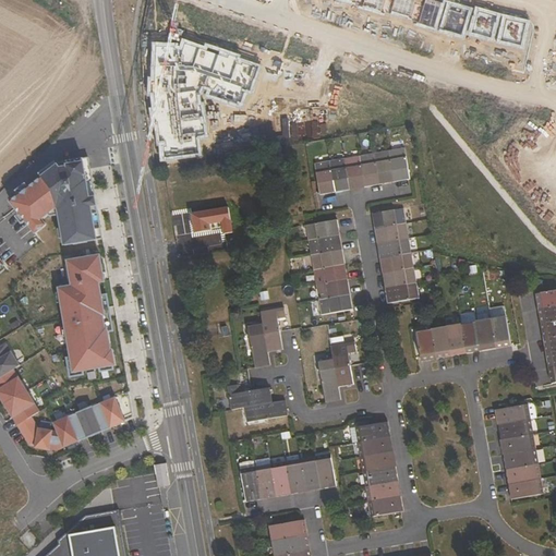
[(403,146),(388,148),(394,179),(394,180),(401,179),(401,178),(409,176),(403,146)]
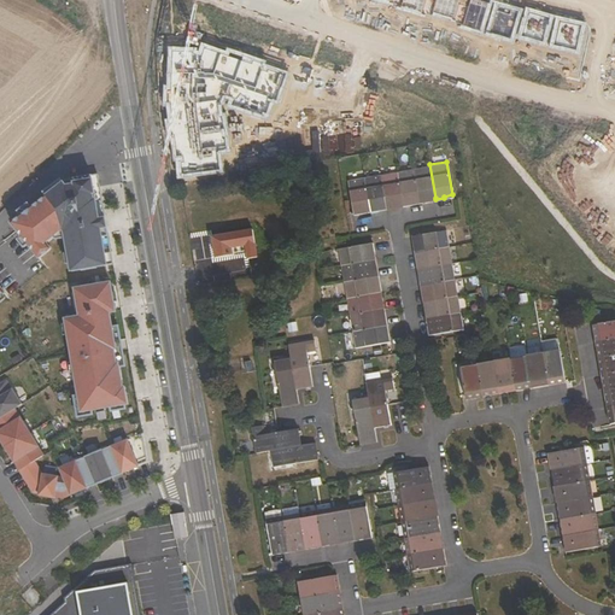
[(435,198),(429,164),(414,168),(420,200),(420,203),(428,200),(428,199),(435,198)]
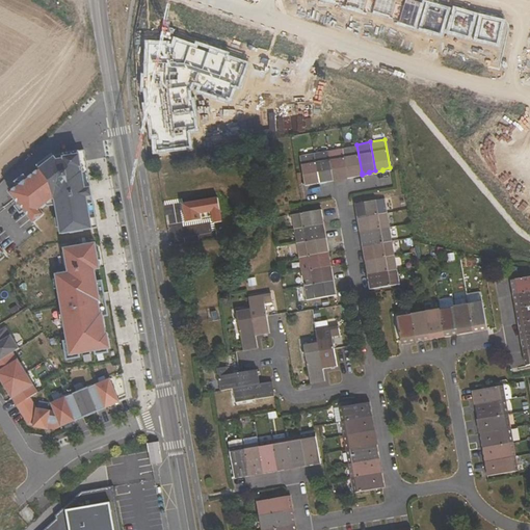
[(362,173),(356,144),(342,147),(347,175),(347,177),(354,176),(354,174),(362,173)]
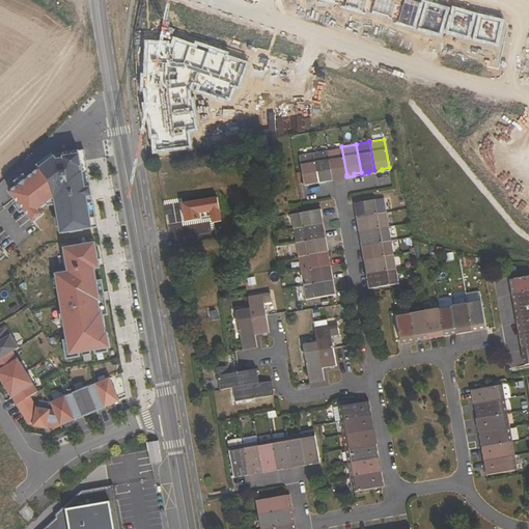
[(341,146),(327,149),(332,177),(332,179),(339,177),(338,176),(346,174),(341,146)]
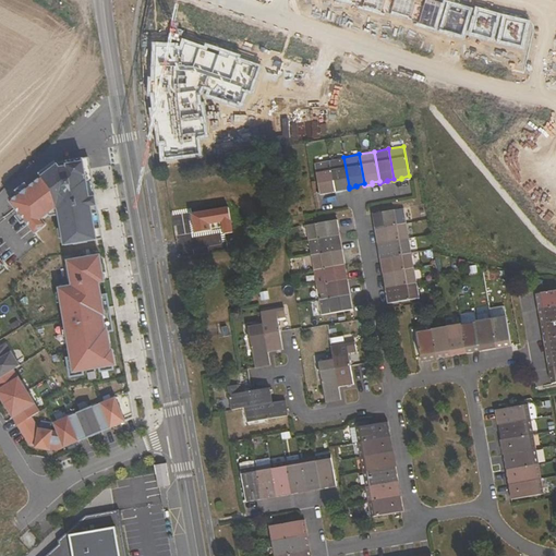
[(343,157),(328,159),(334,189),(335,191),(341,190),(341,188),(349,186),(343,157)]
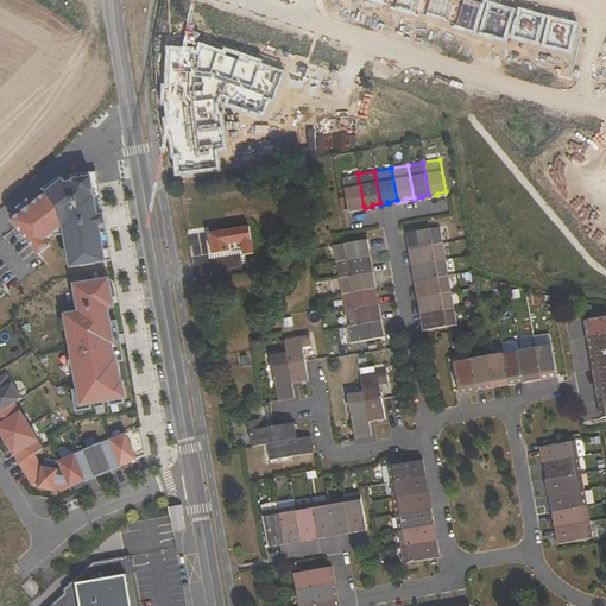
[(354,207),(364,206),(358,174),(342,176),(348,208),(348,210),(355,209),(354,207)]
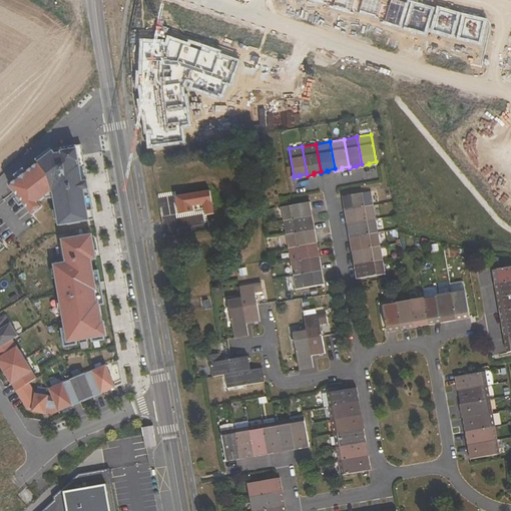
[(53,192),(57,223),(89,218),(77,148),(50,151),(9,184),(31,215),(43,205),(40,203),(53,192)]
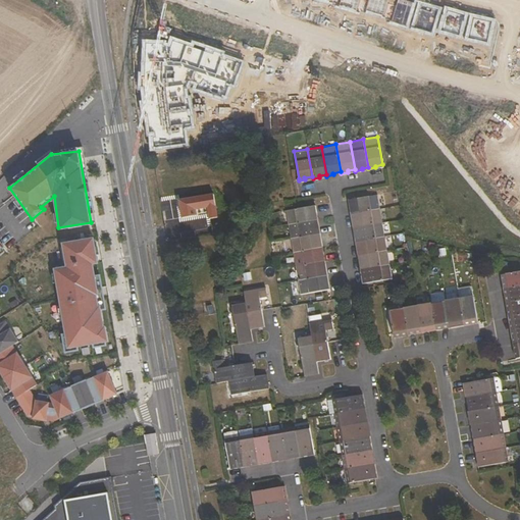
[(351,211),(378,207),(376,193),(347,199),(348,206),(350,205),(351,211)]
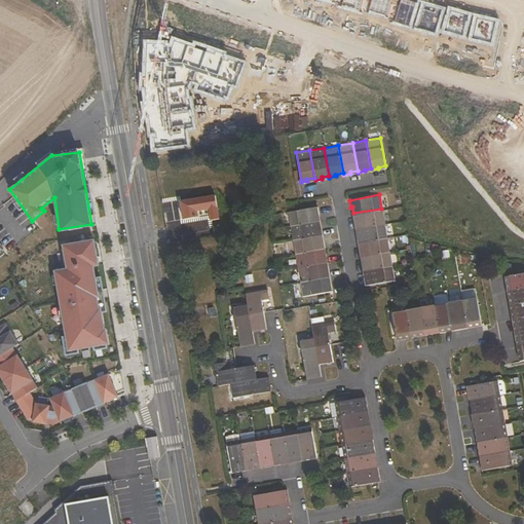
[(188,211),(216,206),(214,195),(186,199),(188,211)]
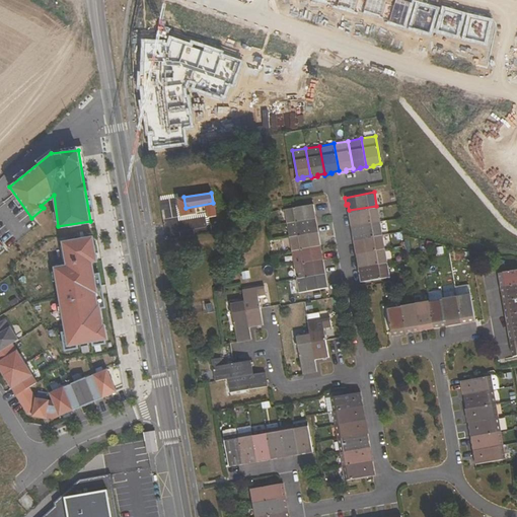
[(283,208),(285,222),(313,217),(314,217),(313,210),(311,210),(310,203),(283,208)]
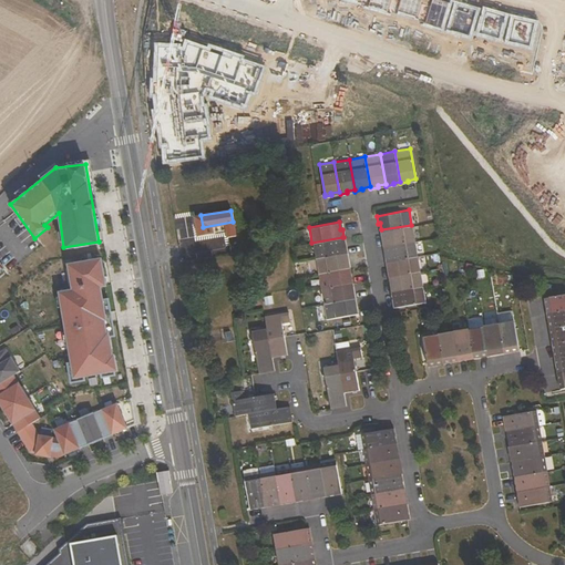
[(383,238),(384,245),(414,239),(411,225),(381,229),(379,230),(381,238),(383,238)]
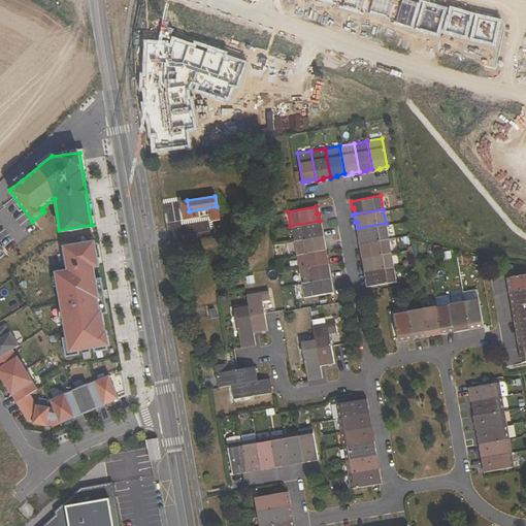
[(290,226),(293,239),(321,235),(323,234),(321,227),(320,228),(319,221),(290,226)]
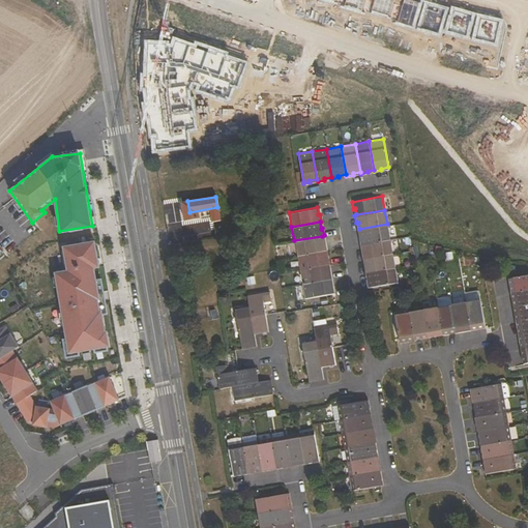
[(360,236),(361,243),(389,238),(387,224),(359,229),(357,230),(358,237),(360,236)]
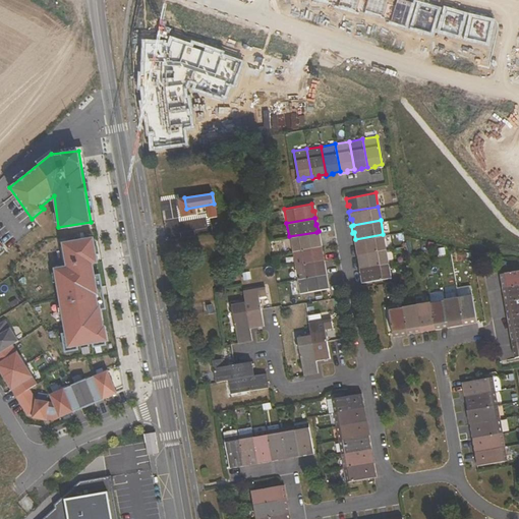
[(289,236),(291,250),(319,246),(321,245),(320,238),(318,238),(316,232),(289,236)]
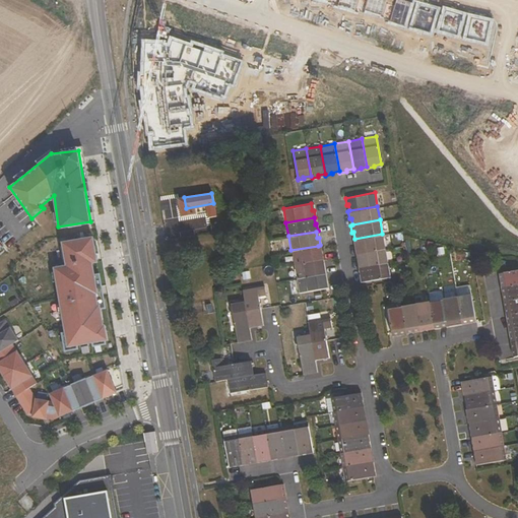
[(355,246),(358,253),(384,249),(382,234),(354,239),(352,239),(353,246),(355,246)]
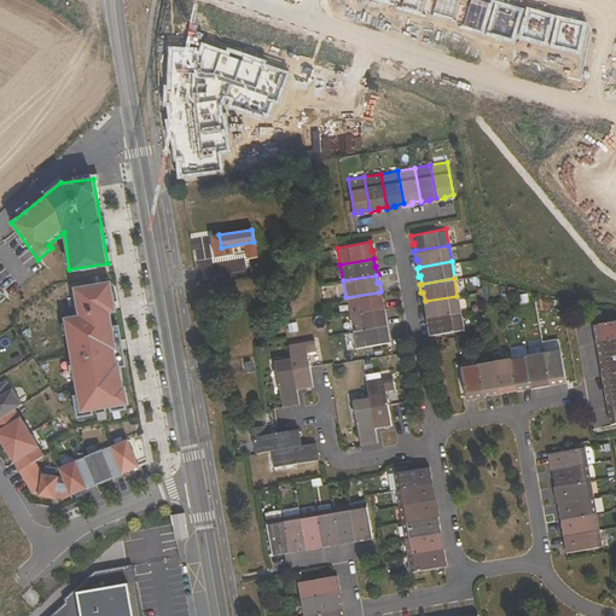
[(117,318),(111,285),(70,291),(75,320),(63,323),(79,418),(127,410),(111,319),(117,318)]
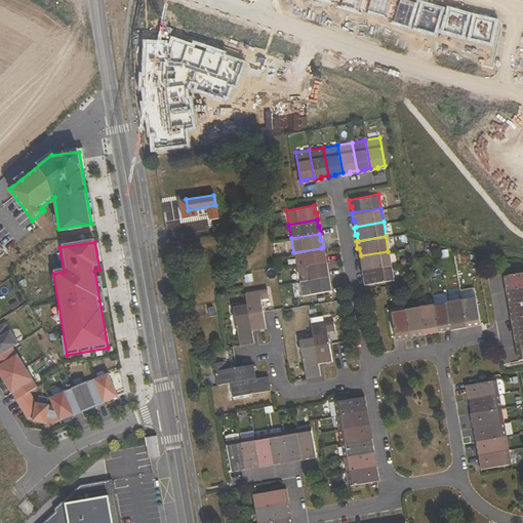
[(293,252),(296,267),(324,263),(326,262),(324,254),(322,254),(321,248),(293,252)]
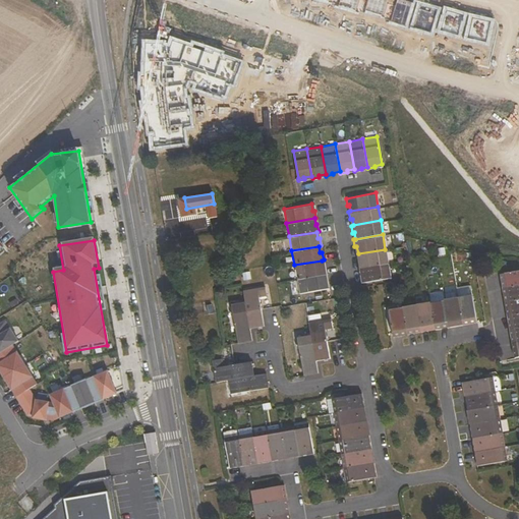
[(359,261),(360,268),(388,263),(385,249),(358,253),(356,254),(357,261),(359,261)]
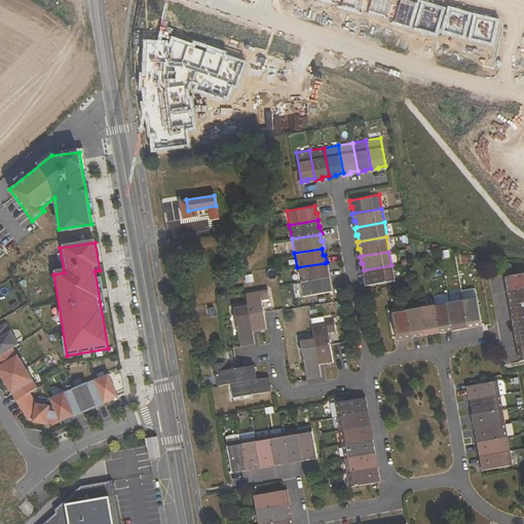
[(299,279),(299,282),(327,276),(329,276),(328,269),(326,269),(325,263),(297,267),(299,279)]
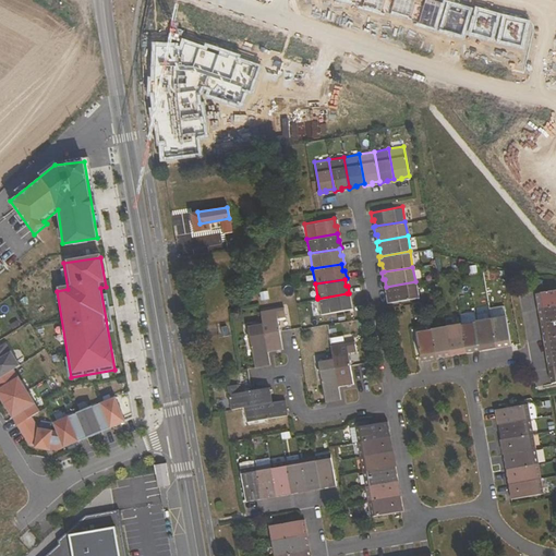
[(387,294),(388,301),(418,297),(415,281),(386,287),(384,287),(385,294),(387,294)]
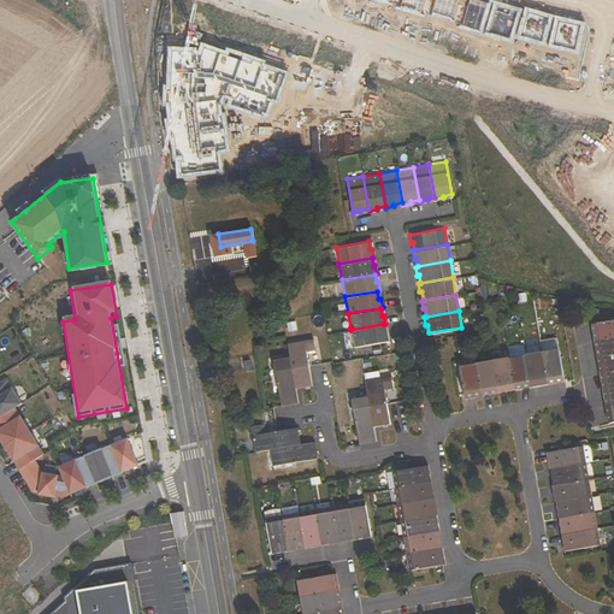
[(589,323),(596,338),(613,335),(613,318),(592,323),(589,323)]
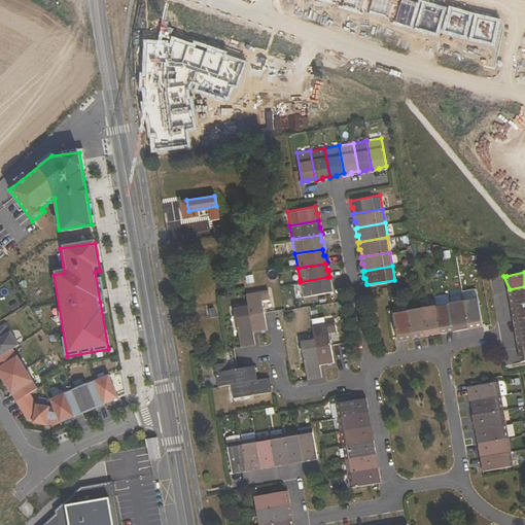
[(329,291),(333,291),(331,283),(328,284),(327,277),(300,282),(302,295),(329,291)]
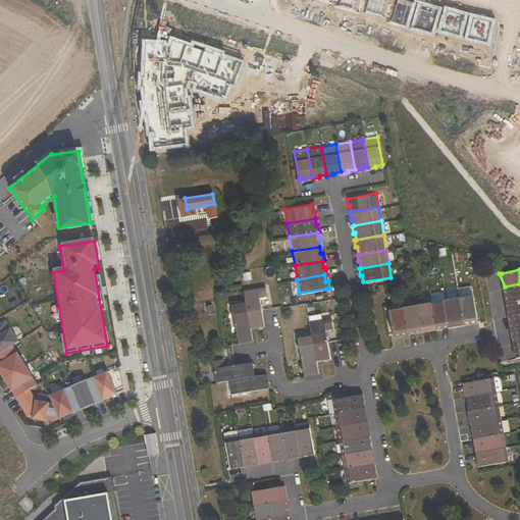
[(502,288),(508,300),(519,298),(519,283),(505,287),(502,288)]
